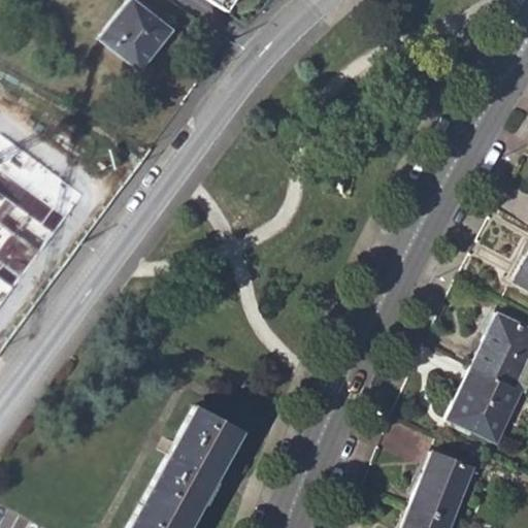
[(124,0),(96,37),(135,68),(166,29),(128,0),(124,0)]
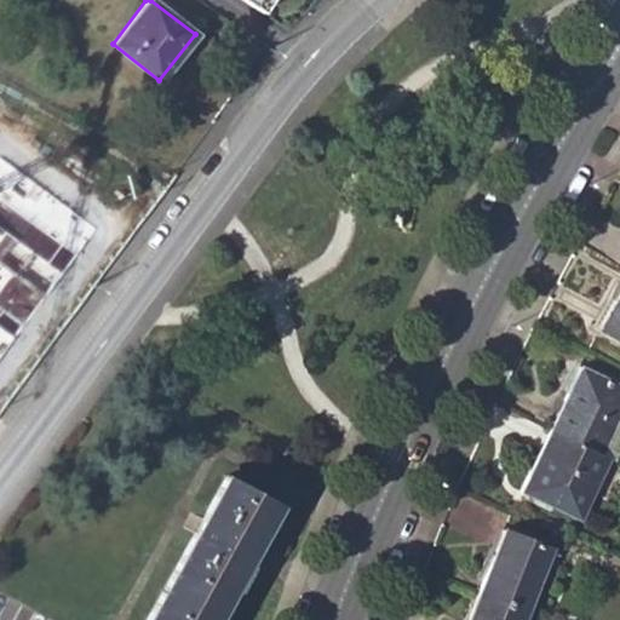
[(619,340),(619,296),(602,331),(619,340)]
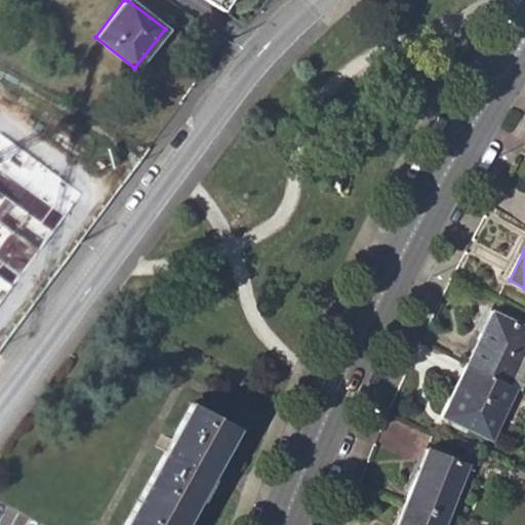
[(509,386),(524,349),(524,326),(492,312),(467,365),(509,386)]
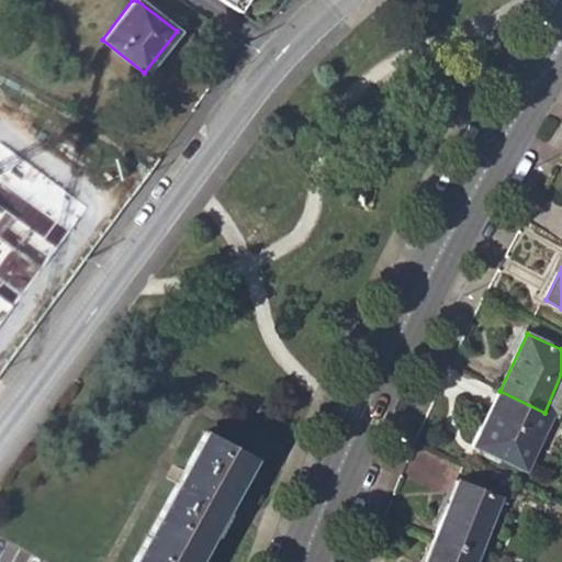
[(551,415),(557,418),(561,407),(561,373),(544,413),(551,415)]
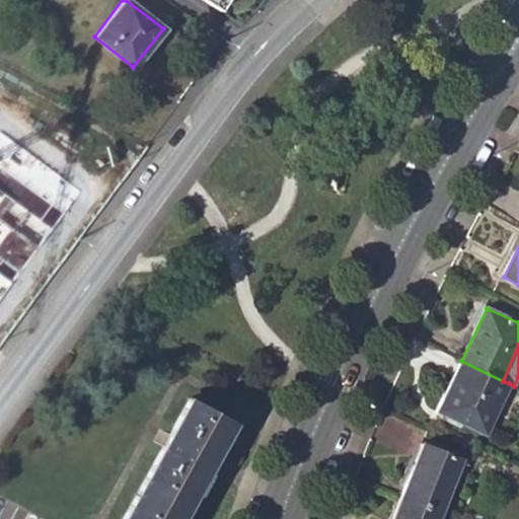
[(437,412),(479,432),(494,402),(498,404),(509,383),(503,381),(461,361),(437,412)]
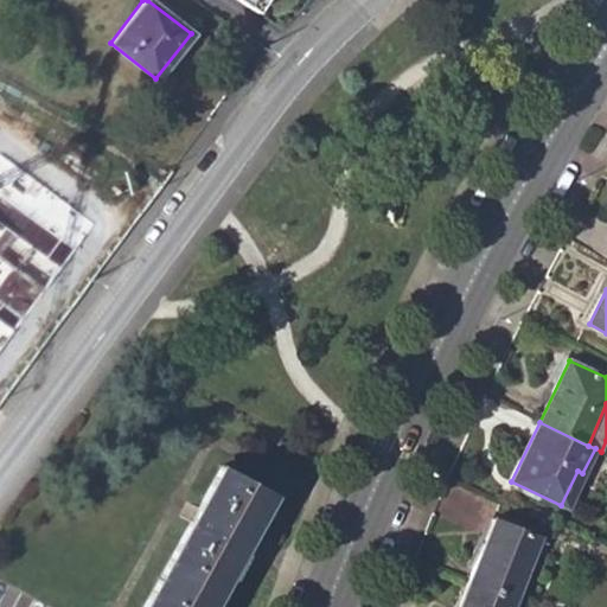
[(222,465),(202,500),(251,526),(270,492),(222,465)]
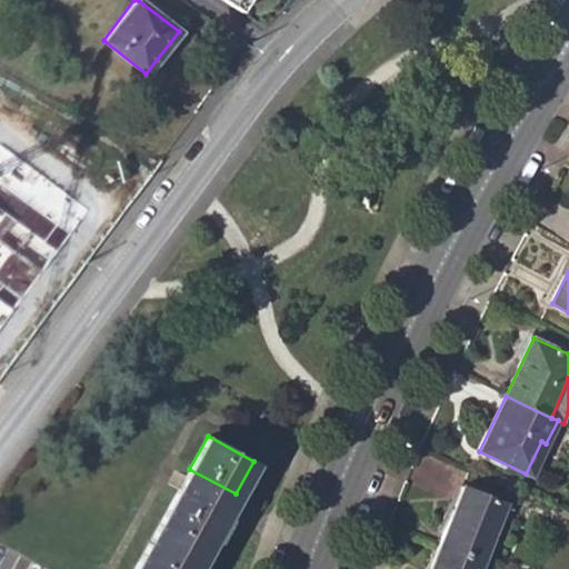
[(526,473),(531,476),(546,443),(541,441),(526,473)]
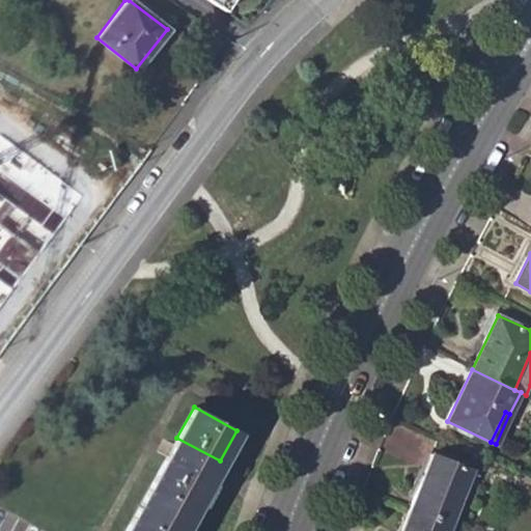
[(182,530),(220,460),(176,438),(123,530),(182,530)]
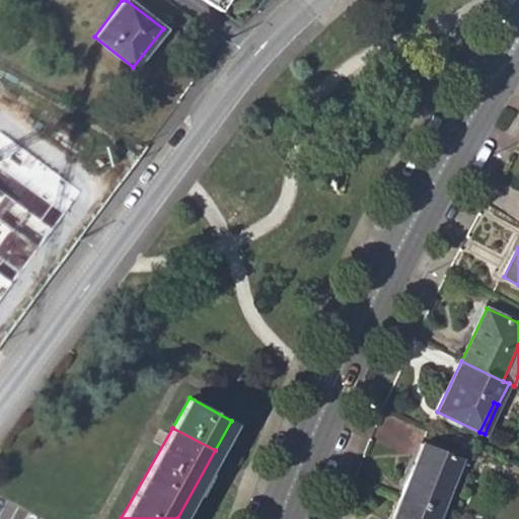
[(423,444),(401,497),(441,513),(462,461),(423,444)]
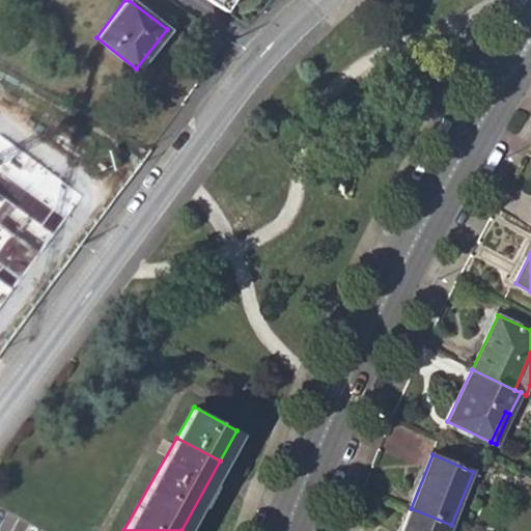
[(448,530),(451,525),(411,508),(401,530),(448,530)]
